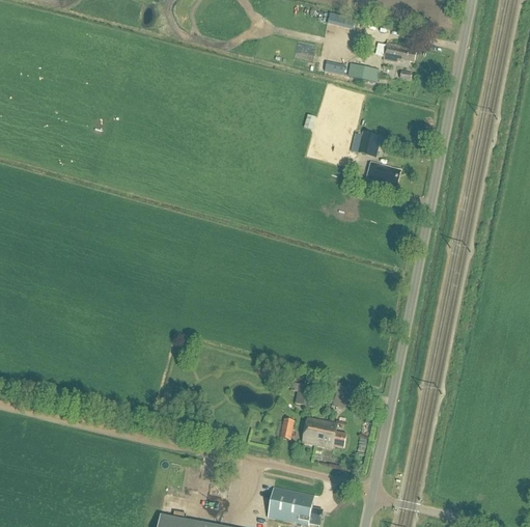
[(413,60),(416,50),(409,48),(410,47),(386,42),(383,58),(395,61),(395,60),(400,61),(401,58),(413,60)]
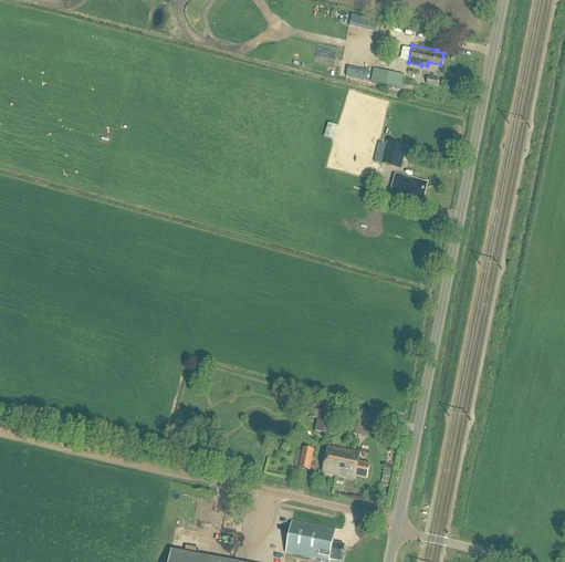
[(347,68),(346,75),(364,79),(365,71),(347,68)]
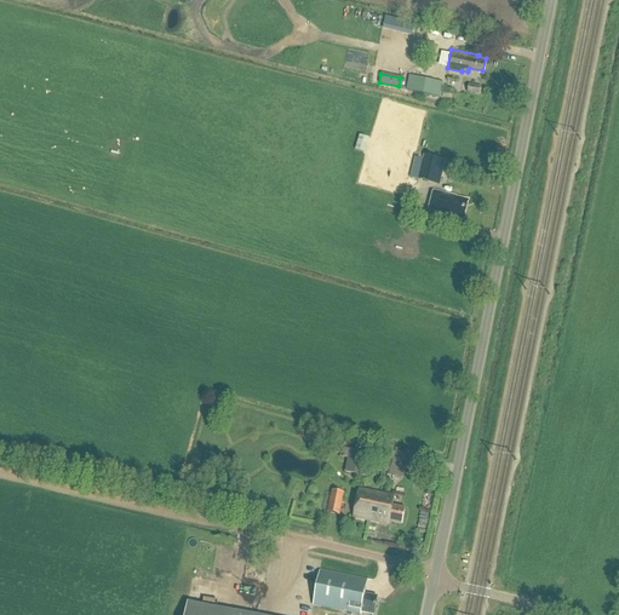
[(479,92),(480,84),(468,80),(466,90),(479,92)]
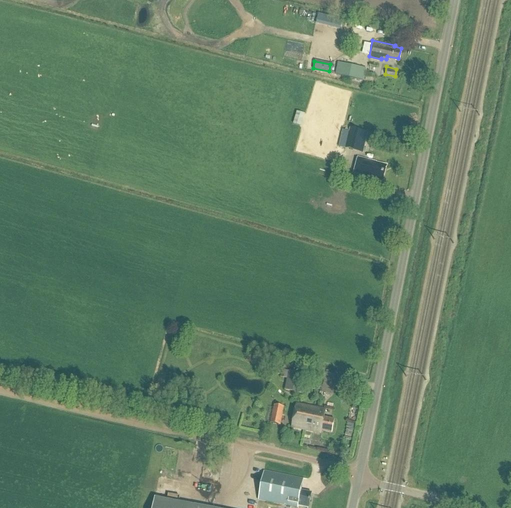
[(300,124),(304,112),(296,109),(292,121),(300,124)]
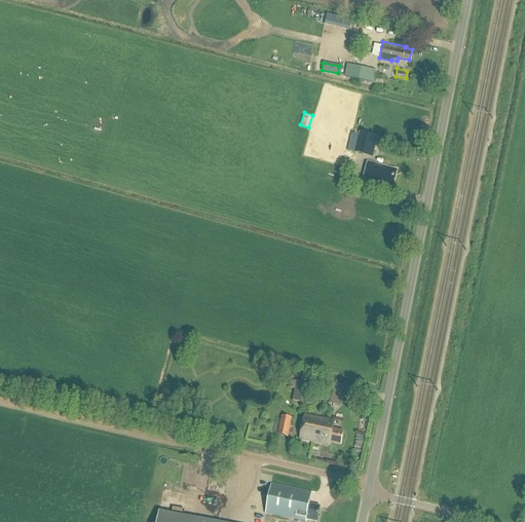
[(366,153),(371,132),(359,129),(358,133),(351,132),(347,149),(366,153)]
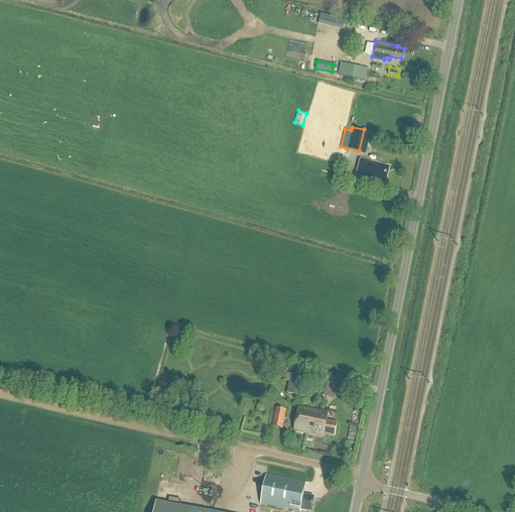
[(385,179),(389,164),(359,156),(356,171),(385,179)]
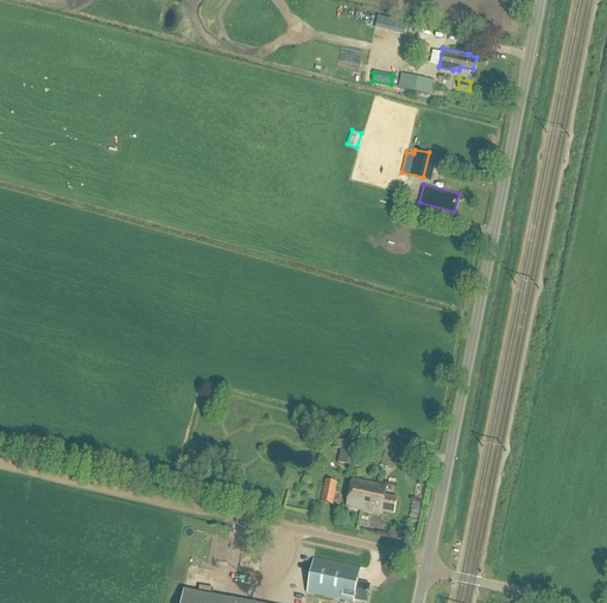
[(356,464),(361,440),(334,436),(332,444),(340,446),(336,461),(356,464)]
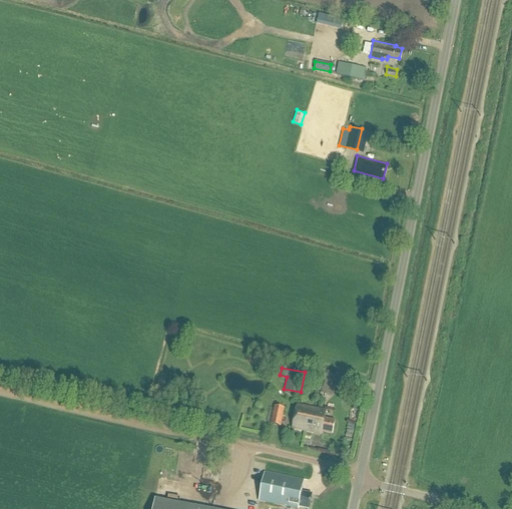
[(323,381),(321,390),(331,393),(333,383),(323,381)]
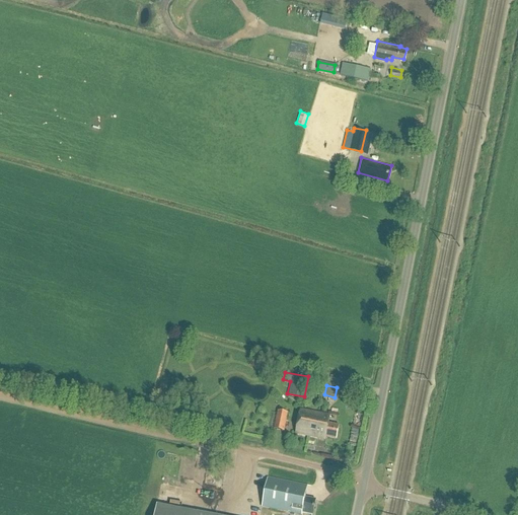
[(220,406),(213,405),(211,414),(219,416),(219,415),(224,416),(226,406),(221,405),(220,406)]
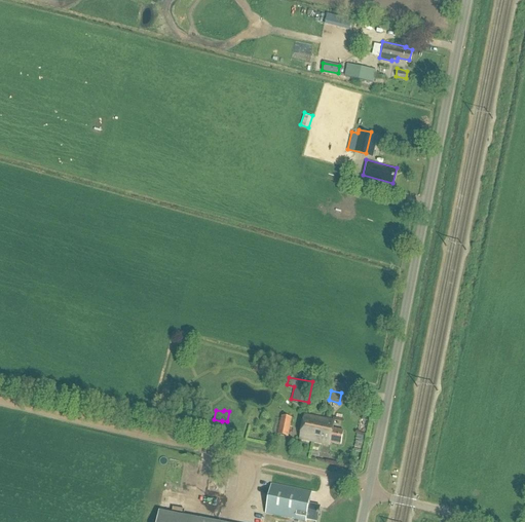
[(324,424),(325,416),(303,412),(298,437),(312,439),(314,430),(321,431),(322,424),(324,424)]
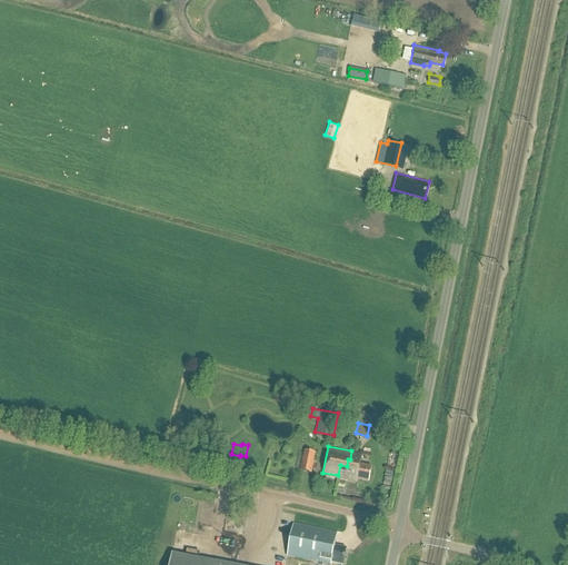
[(312,469),(316,449),(305,447),(300,467),(312,469)]
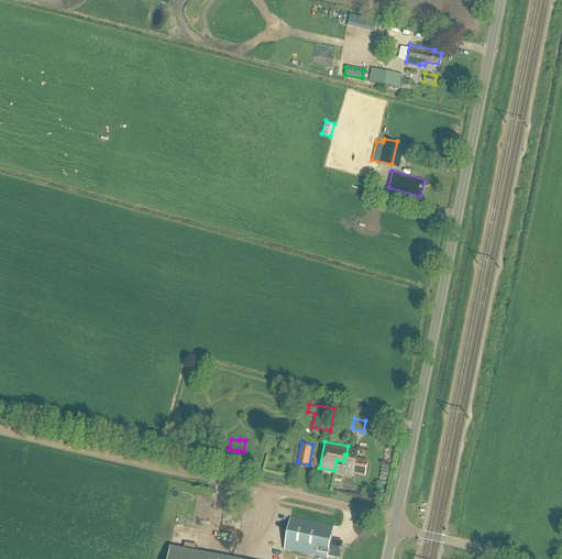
[(337,460),(334,470),(352,474),(352,471),(364,474),(367,460),(355,457),(357,448),(348,446),(346,455),(344,455),(343,461),(337,460)]
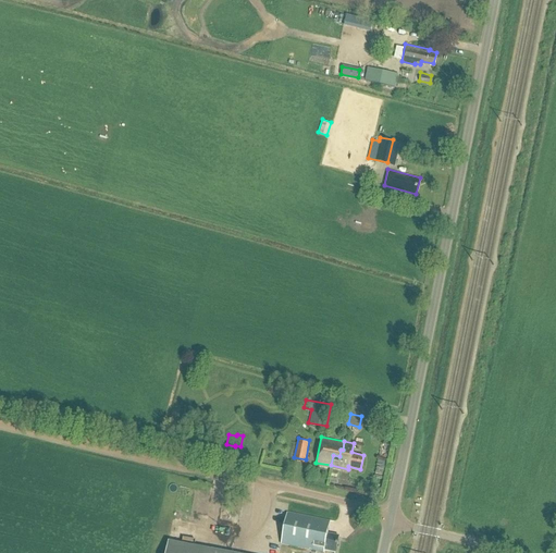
[(335,550),(338,533),(326,530),(329,518),(286,510),(280,541),(322,550),(323,547),(335,550)]
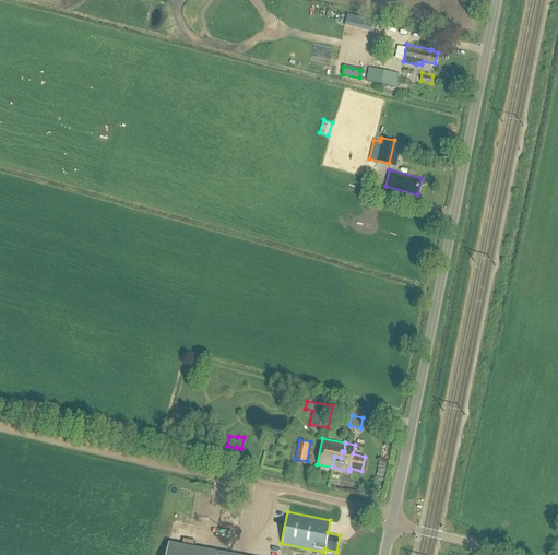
[(244,554),(168,540),(165,554),(244,554)]
